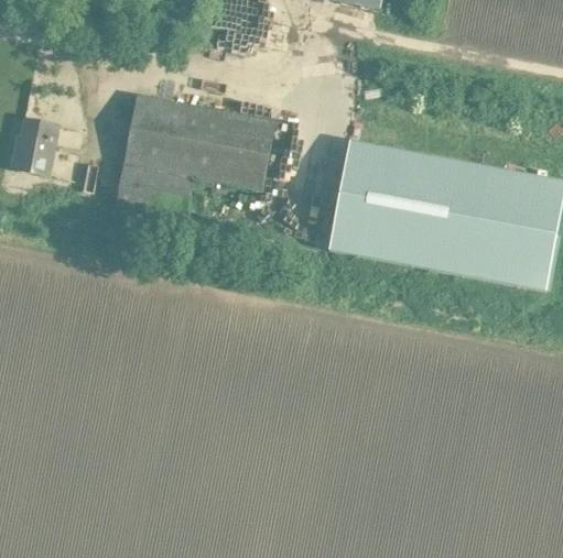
[(134,93),(122,162),(191,175),(260,187),(273,119),(134,93)]
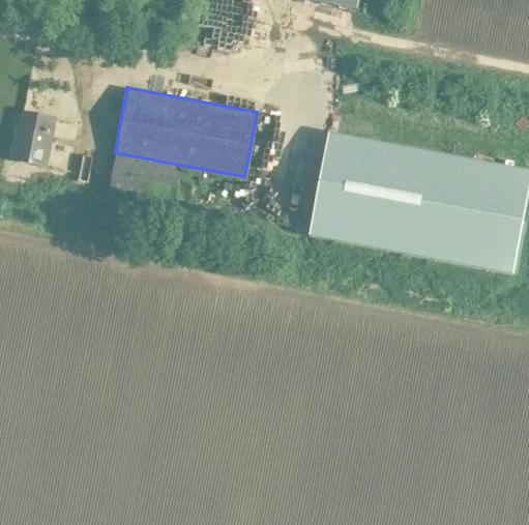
[(46,163),(54,115),(22,109),(17,133),(13,132),(9,156),(46,163)]
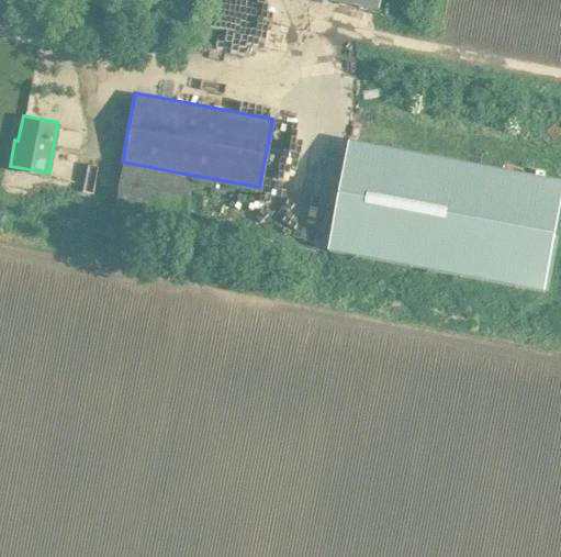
[(560,190),(560,184),(347,142),(326,249),(541,291),(560,190)]
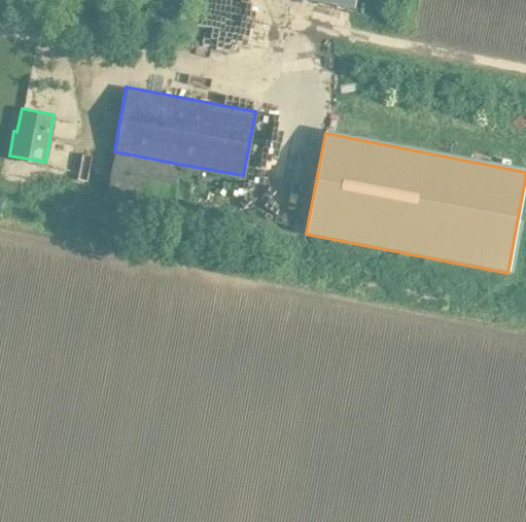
[(0,167),(1,167),(8,148),(0,144),(0,167)]
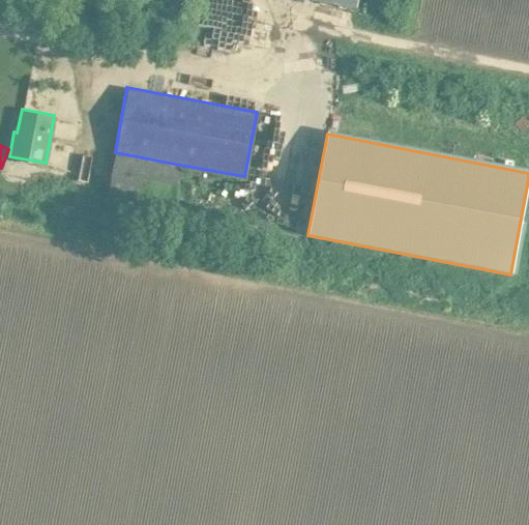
[(172,206),(179,165),(115,152),(107,194),(172,206)]
